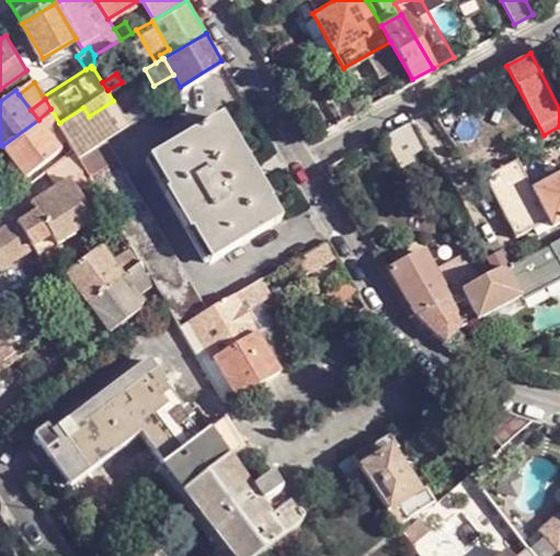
[(102,139),(104,137),(126,123),(113,101),(89,116),(102,139)]
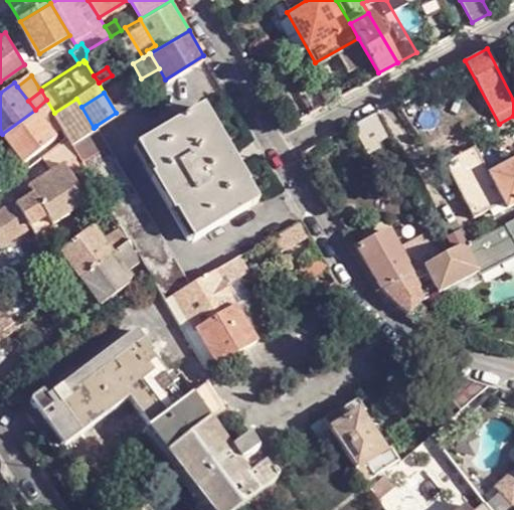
[(71,141),(94,128),(81,107),(76,99),(54,113),(60,122),(64,129),(67,134),(71,141)]
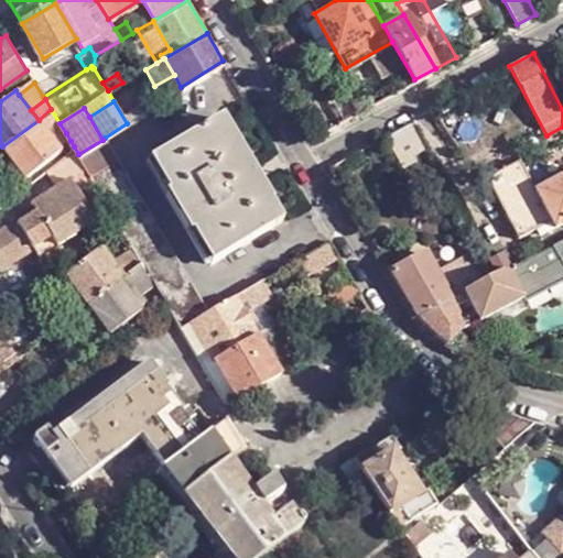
[(39,120),(55,142),(66,133),(60,123),(51,109),(39,120)]
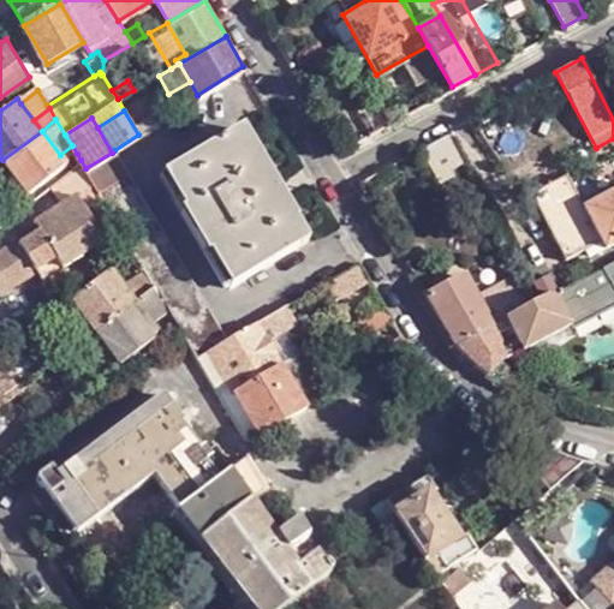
[(308,237),(293,214),(290,216),(279,198),(269,181),(249,148),(252,147),(239,124),(162,171),(164,173),(166,172),(186,207),(184,208),(207,245),(209,244),(231,280),(228,281),(230,284),(308,237)]
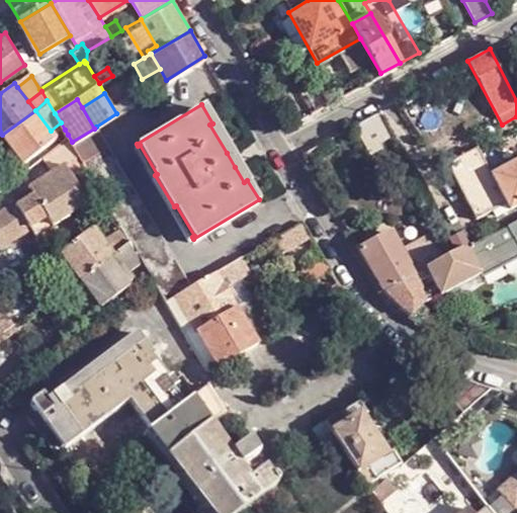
[(375,109),(357,119),(371,145),(389,135),(375,109)]
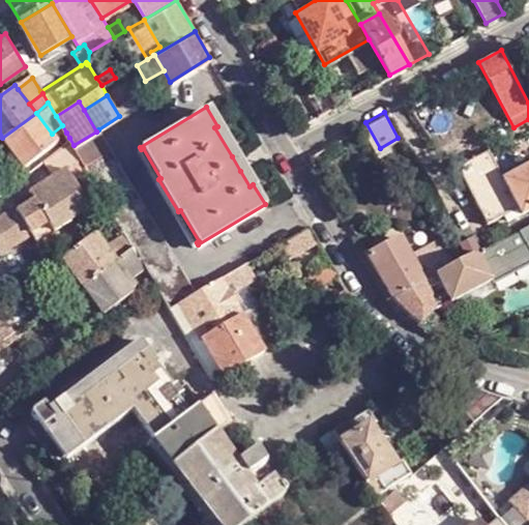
[(36,113),(2,138),(24,166),(56,140),(52,134),(36,113)]
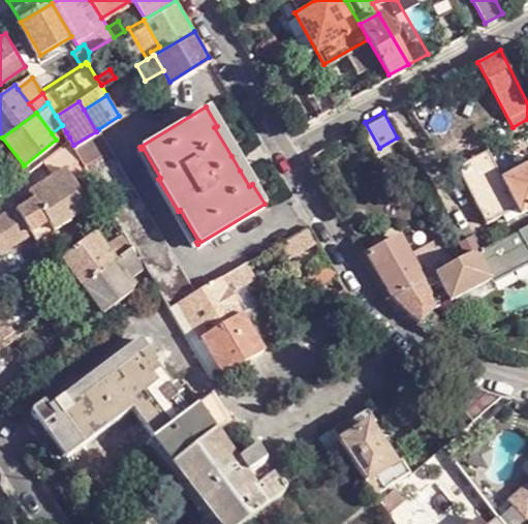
[(144,262),(169,304),(179,299),(193,290),(98,129),(96,131),(73,145),(72,146),(86,168),(109,206),(123,229),(130,243),(131,244),(132,243),(144,262)]
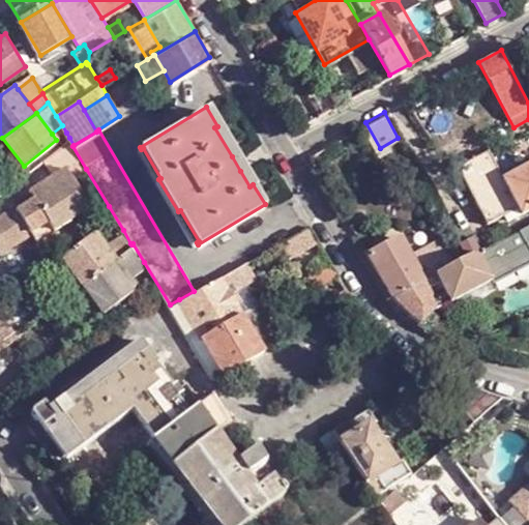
[(60,137),(64,142),(69,138),(66,133),(60,137)]
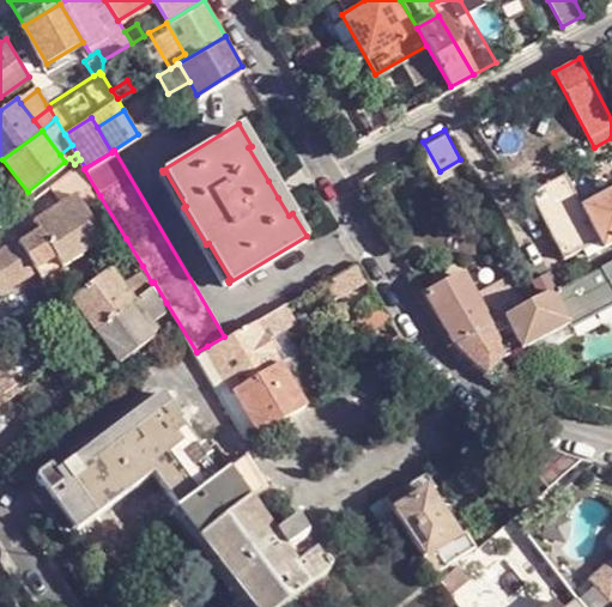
[(74,164),(50,182),(62,199),(78,189),(80,195),(84,193),(90,201),(100,195),(84,169),(85,168),(80,159),(74,164)]
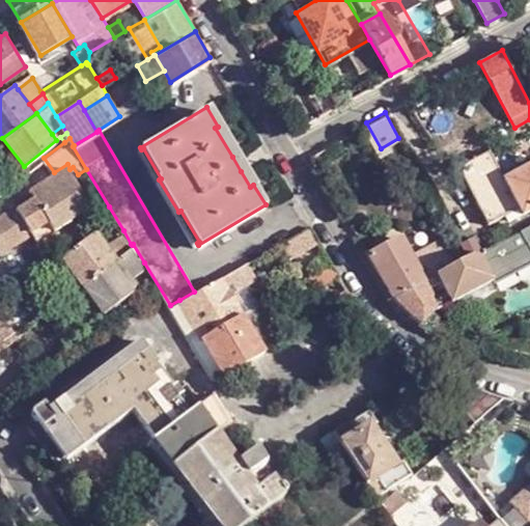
[(360,153),(354,141),(343,148),(349,159),(360,153)]
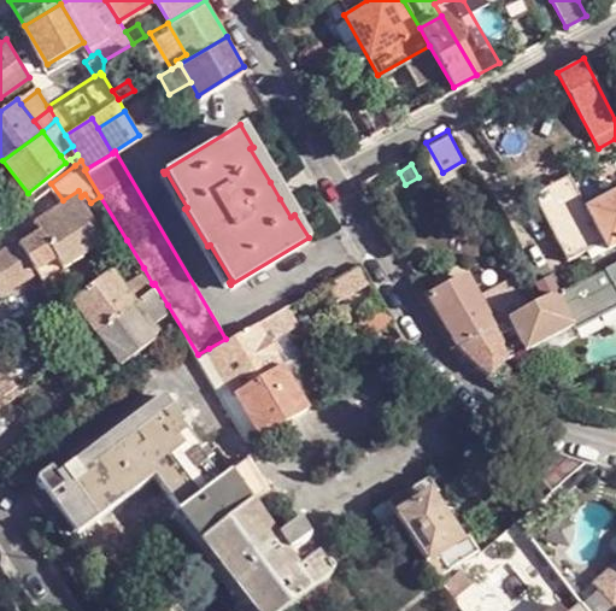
[(564,168),(532,186),(570,256),(605,236),(610,244),(615,240),(615,186),(584,204),(564,168)]
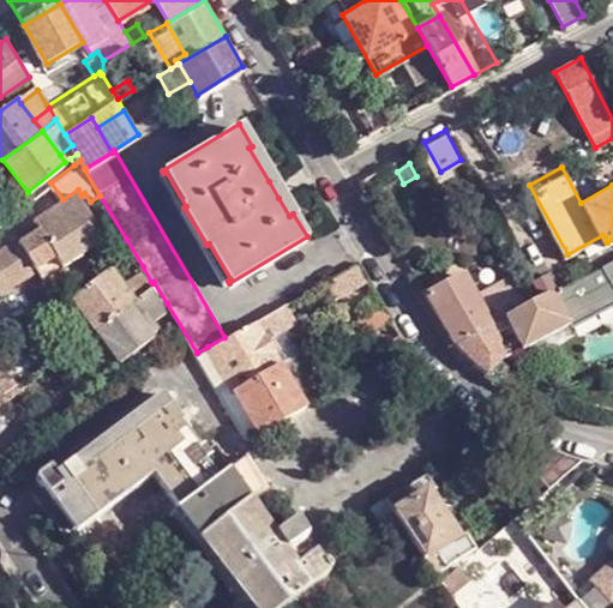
[(22,236),(19,234),(0,245),(0,289),(1,292),(40,269),(48,282),(68,270),(65,263),(107,236),(80,196),(78,190),(62,199),(35,216),(40,224),(22,236)]
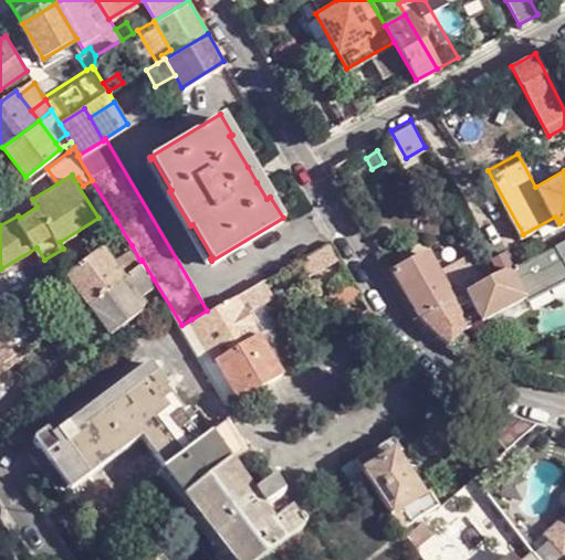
[(14,210),(18,215),(20,218),(37,207),(32,199),(14,210)]
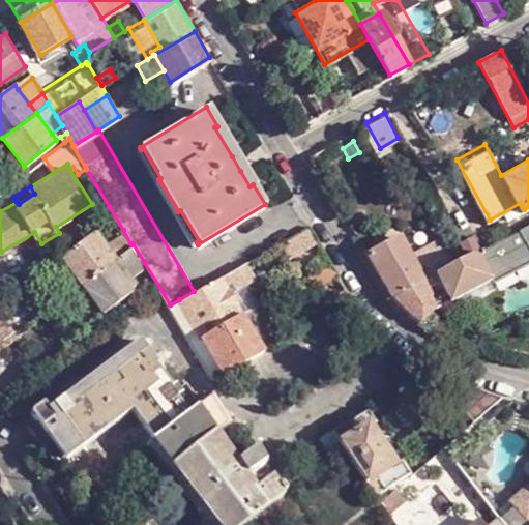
[(289,255),(317,237),(309,224),(280,240),(289,255)]
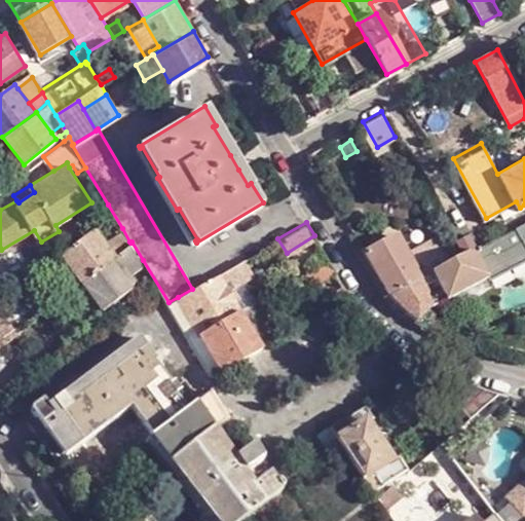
[(433,271),(446,296),(447,297),(488,274),(489,277),(524,257),(524,245),(516,227),(453,260),(433,271)]
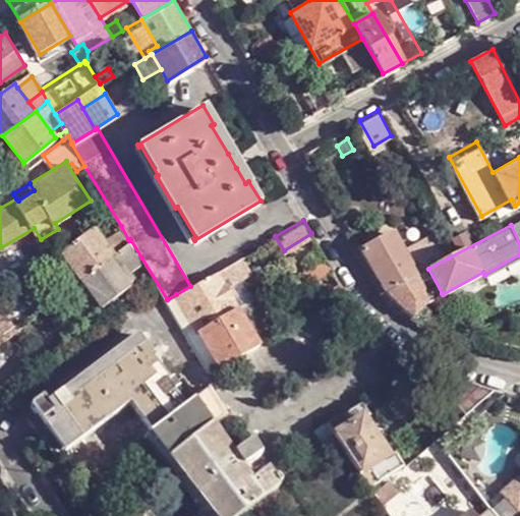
[(61,250),(82,278),(109,256),(113,253),(112,252),(103,240),(93,226),(61,250)]
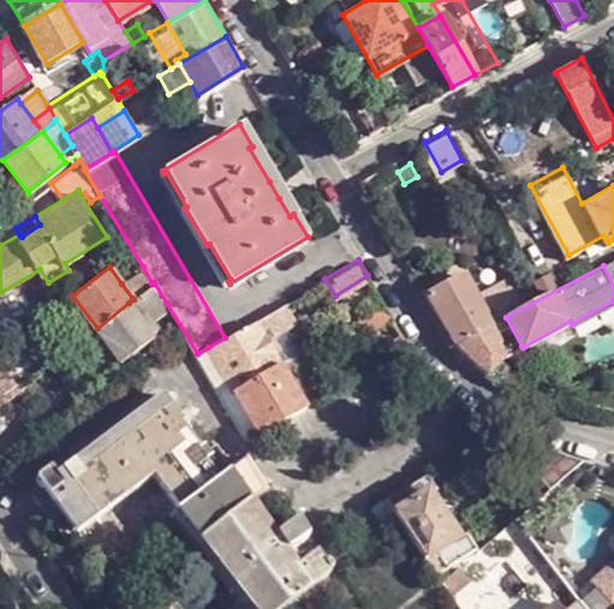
[(143,267),(121,284),(132,298),(151,282),(143,267)]
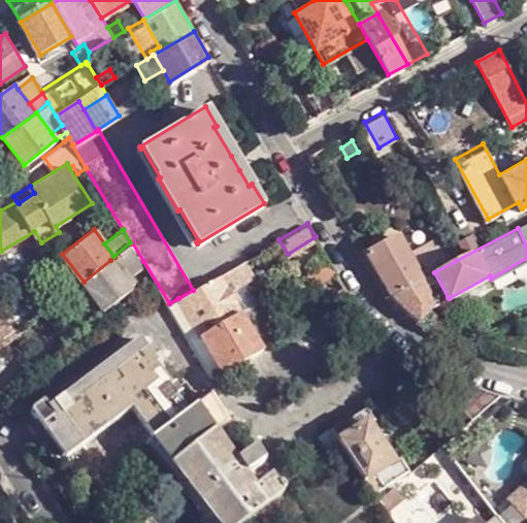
[(367,251),(393,294),(421,280),(434,272),(455,261),(449,251),(446,249),(436,234),(407,250),(398,233),(367,251)]
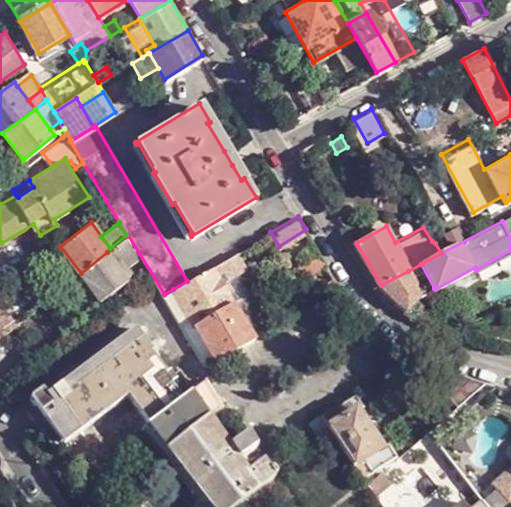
[(119,269),(139,253),(128,235),(127,236),(111,249),(107,252),(119,269)]
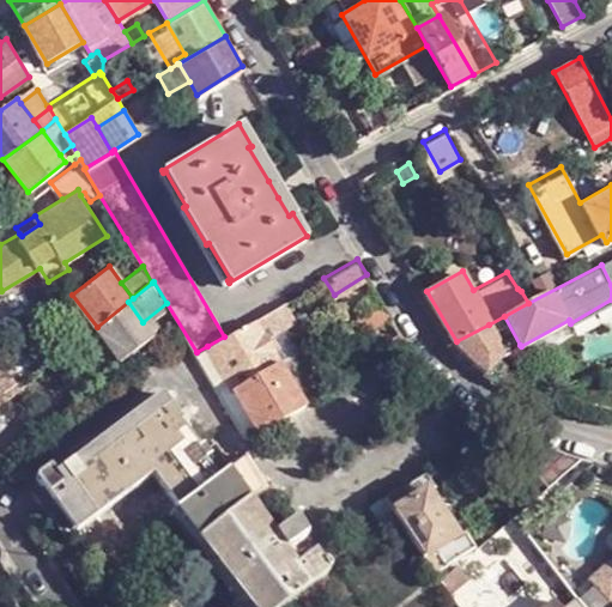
[(152,334),(143,322),(128,302),(97,327),(120,358),(152,334)]
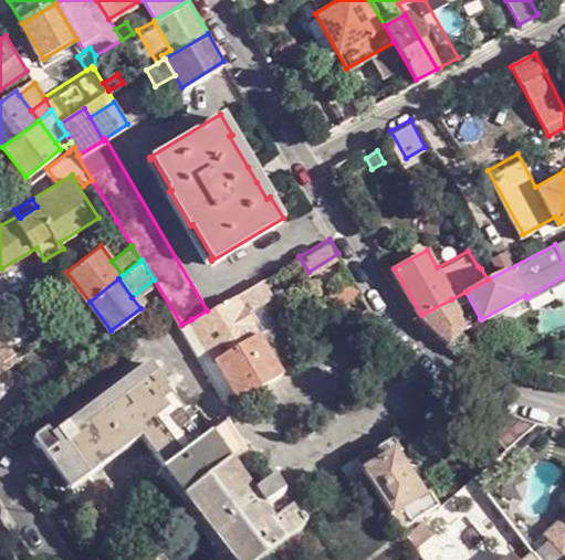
[(264,280),(243,292),(254,312),(268,303),(275,298),(264,280)]
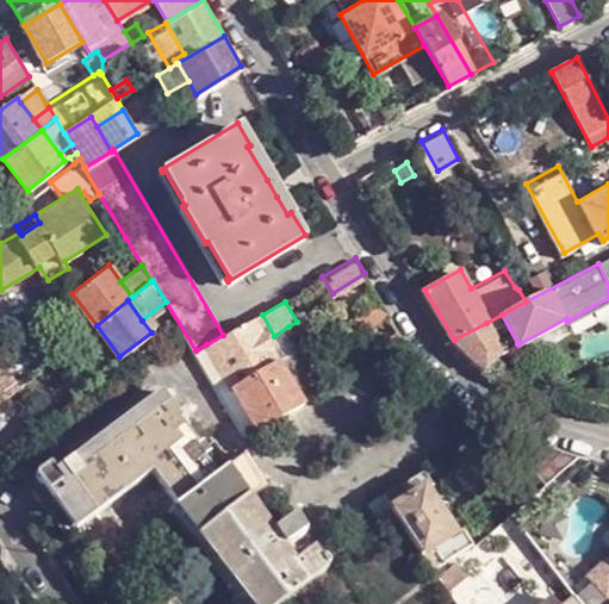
[(262,331),(279,360),(293,352),(300,347),(289,327),(274,336),(262,315),(255,319),(262,331)]
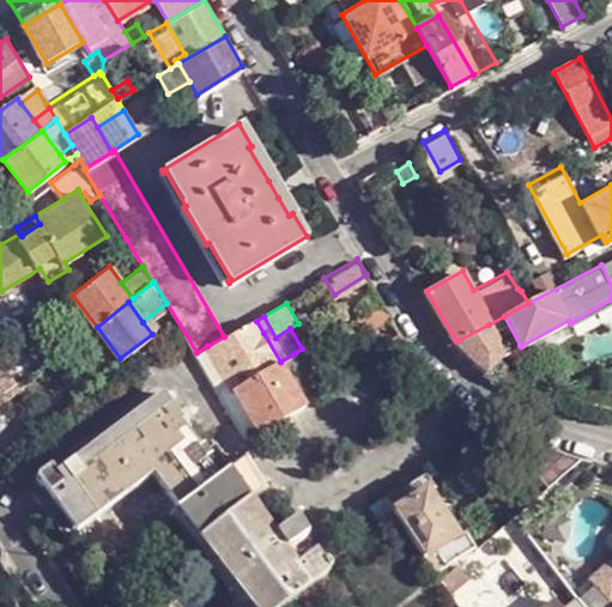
[(504,316),(489,325),(503,353),(520,345),(504,316)]
